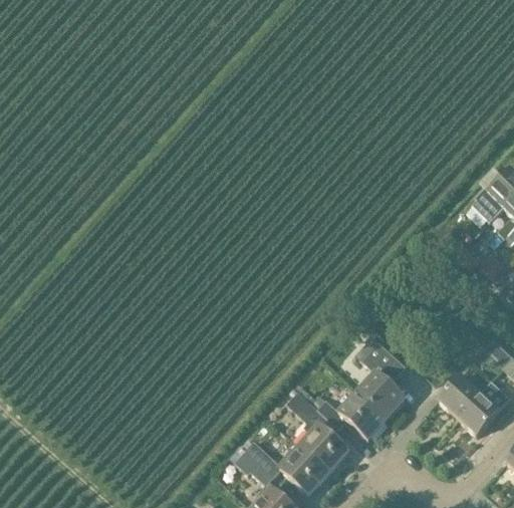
[(490,222),(505,206),(513,196),(513,168),(512,166),(488,191),(485,188),(475,199),(477,200),(472,206),(490,222)]
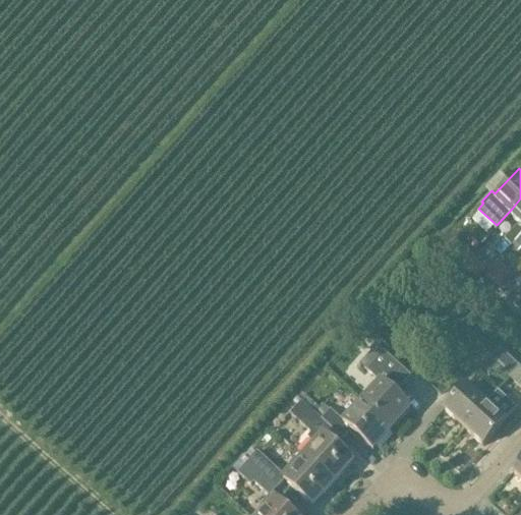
[(512,240),(520,230),(520,198),(512,209),(520,218),(506,233),(512,240)]
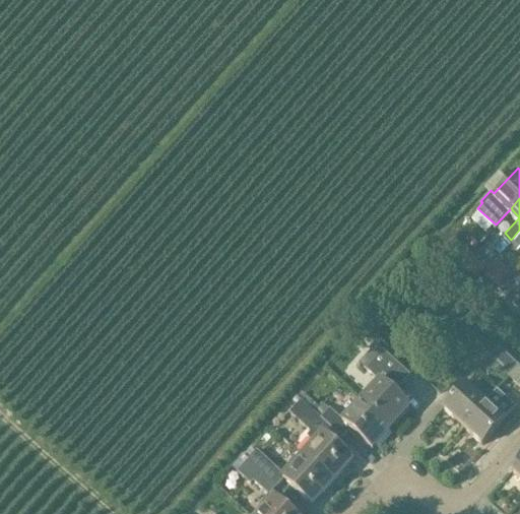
[(519,230),(511,240),(518,246),(519,244),(519,230)]
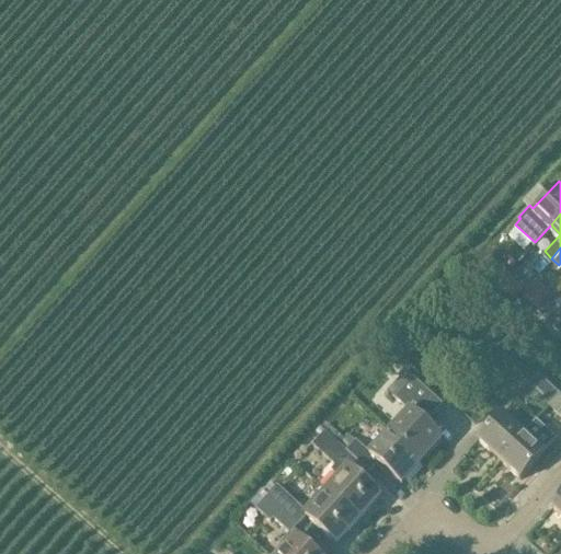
[(497,280),(510,268),(492,252),(480,265),(497,280)]
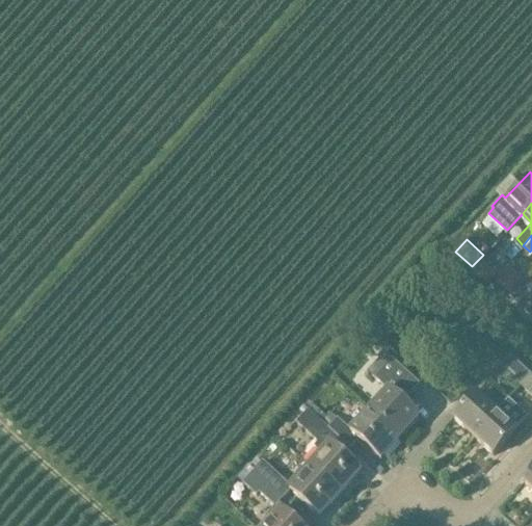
[(483,255),(472,266),(487,281),(498,268),(483,255)]
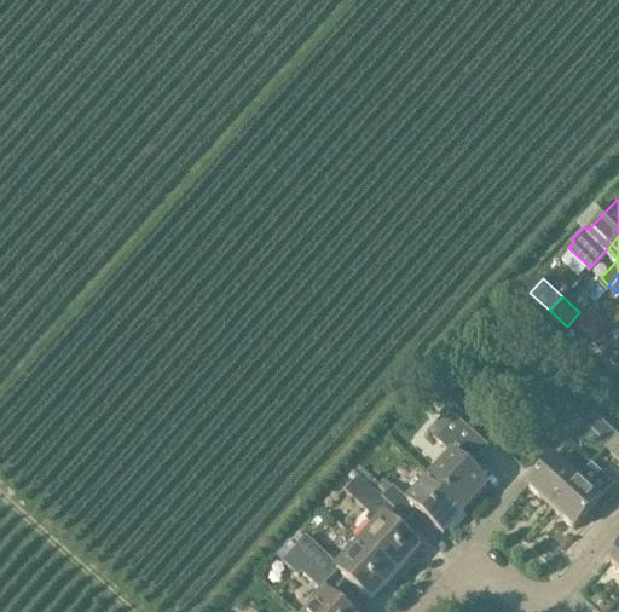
[(584,312),(574,322),(590,338),(600,328),(584,312)]
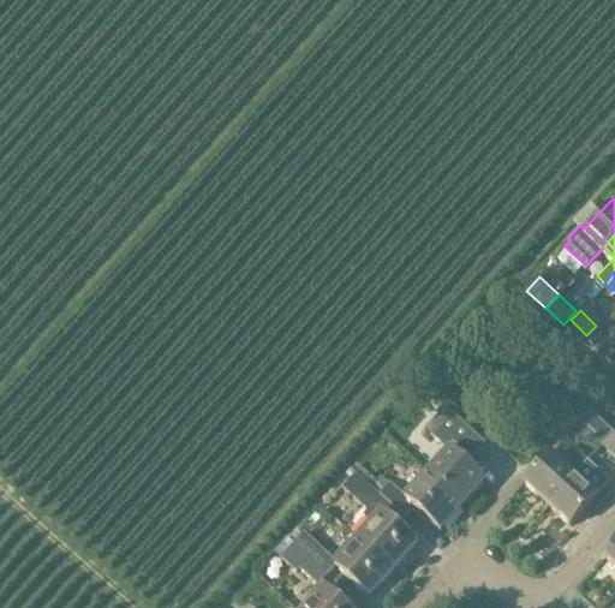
[(611,337),(601,326),(589,338),(601,347),(611,337)]
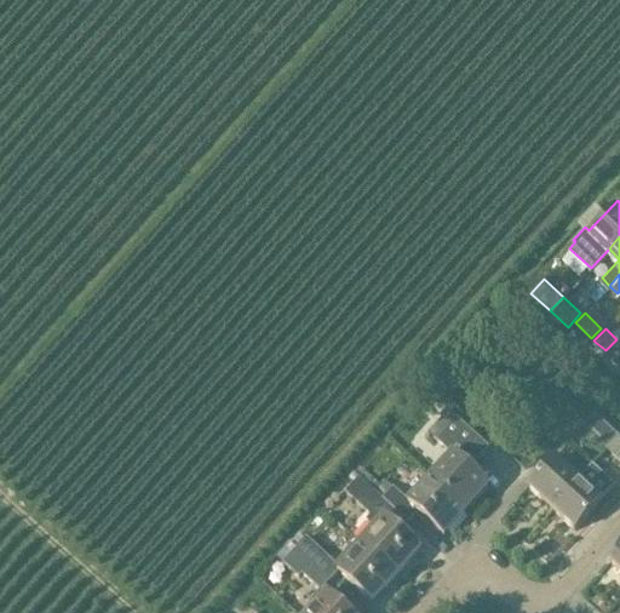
[(472,407),(483,396),(468,383),(458,394),(472,407)]
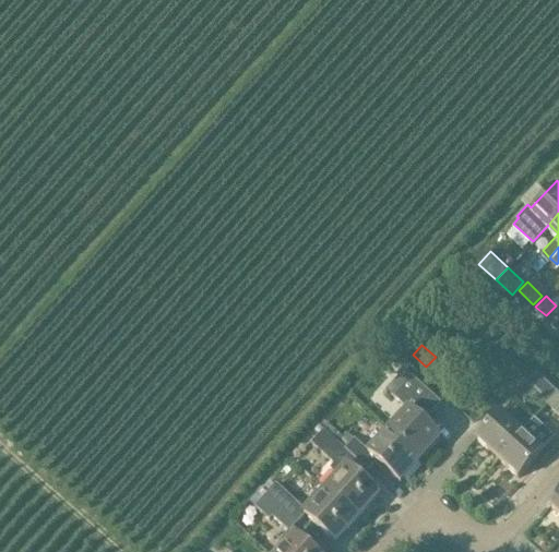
[(402,363),(396,370),(399,372),(406,380),(413,373),(402,363)]
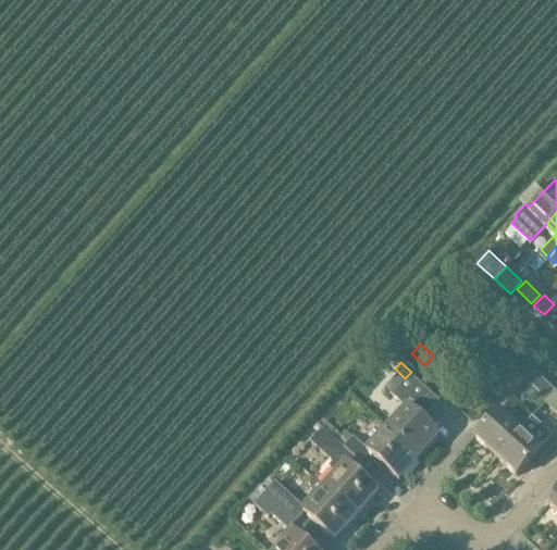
[(547,399),(556,388),(556,387),(536,369),(525,379),(547,399)]
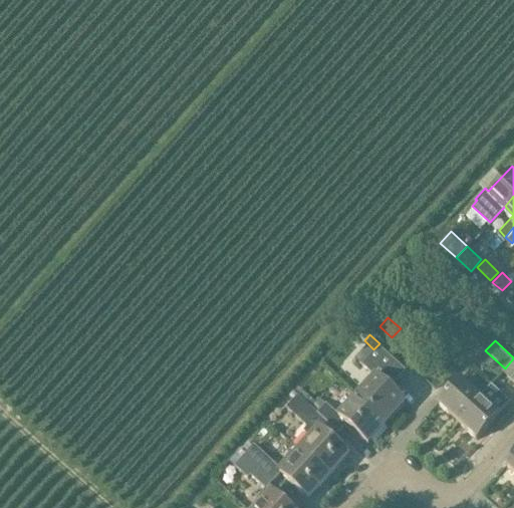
[(356,394),(387,421),(406,400),(391,386),(407,367),(379,343),(373,349),(362,361),(374,372),(356,394)]
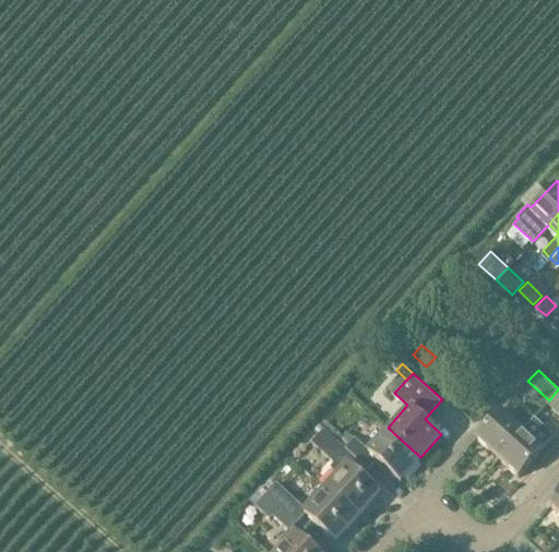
[(558,409),(558,390),(549,400),(558,409)]
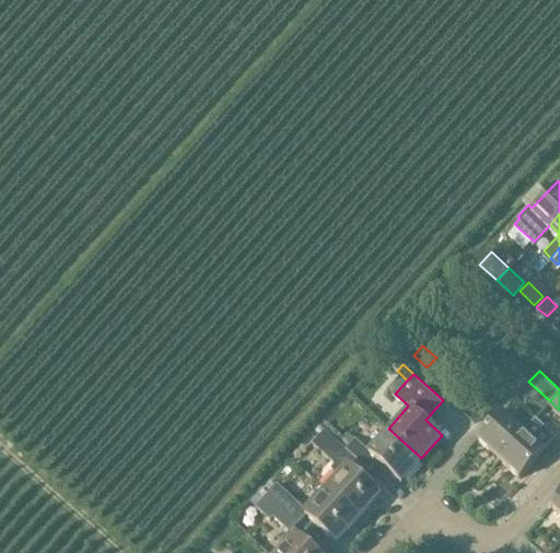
[(504,409),(479,436),(500,455),(525,428),(504,409)]
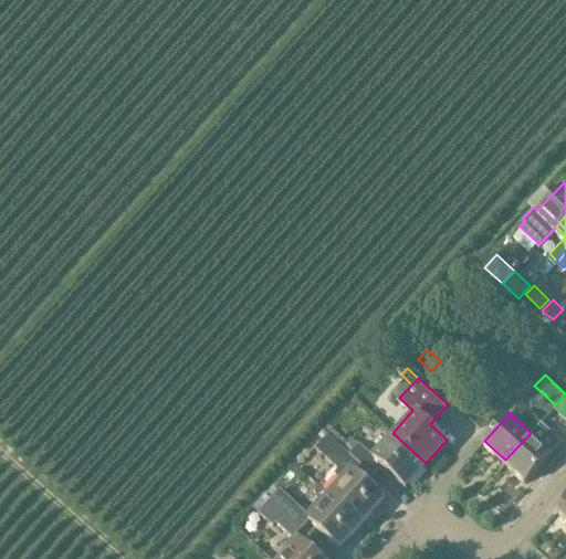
[(531,433),(505,460),(526,480),(552,452),(551,451),(563,439),(542,420),(531,433)]
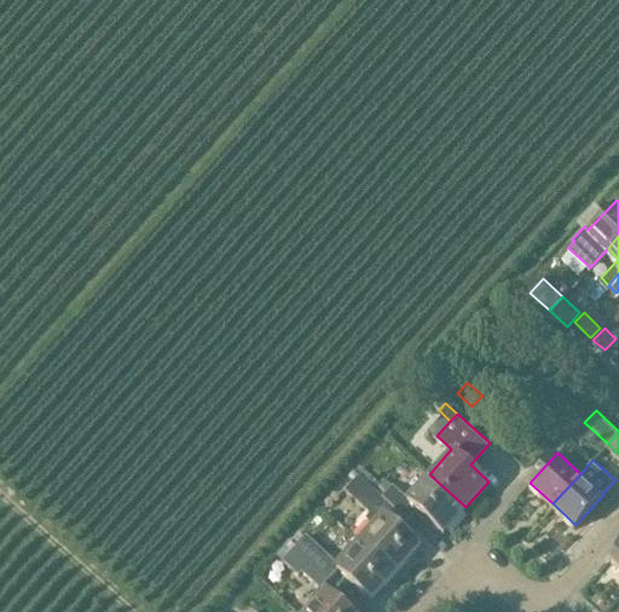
[(362,465),(356,471),(359,473),(365,478),(370,472),(362,465)]
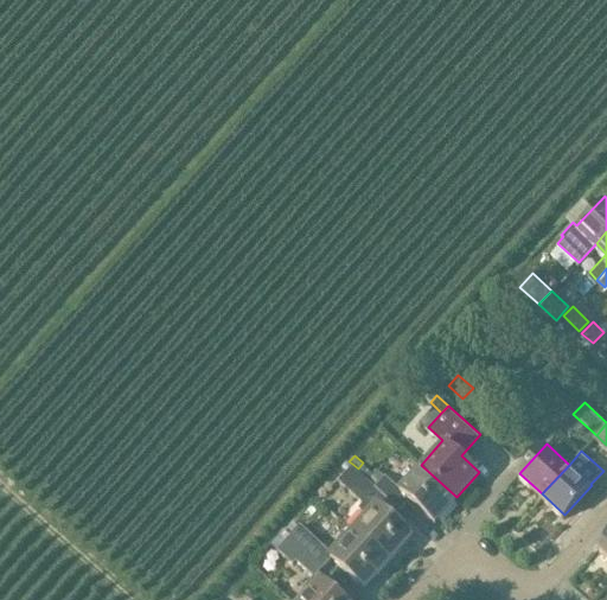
[(358,496),(371,480),(358,468),(352,464),(339,479),(358,496)]
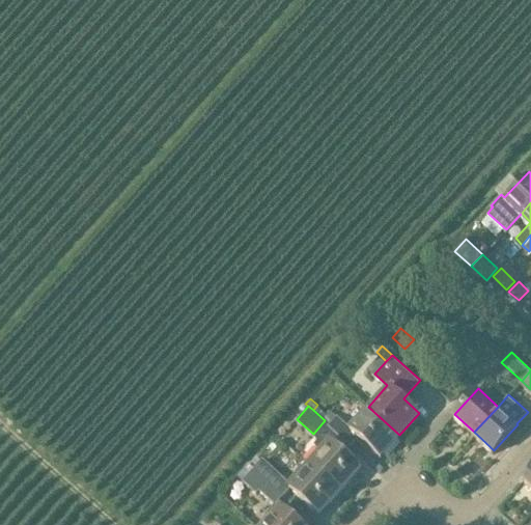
[(381,456),(399,435),(368,407),(351,425),(337,414),(328,424),(351,444),(359,436),(381,456)]
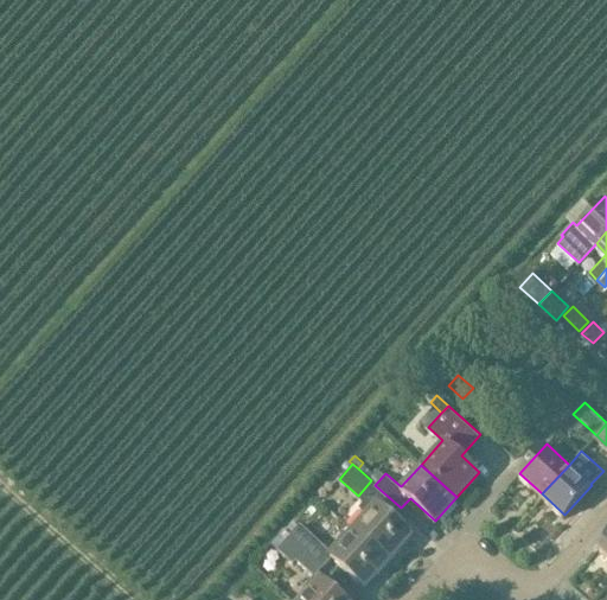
[(411,534),(389,514),(376,502),(353,527),(389,559),(411,534)]
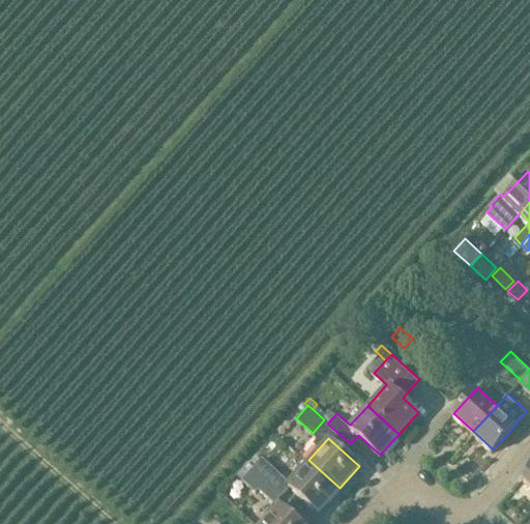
[(255,453),(248,461),(253,465),(260,458),(258,455),(255,453)]
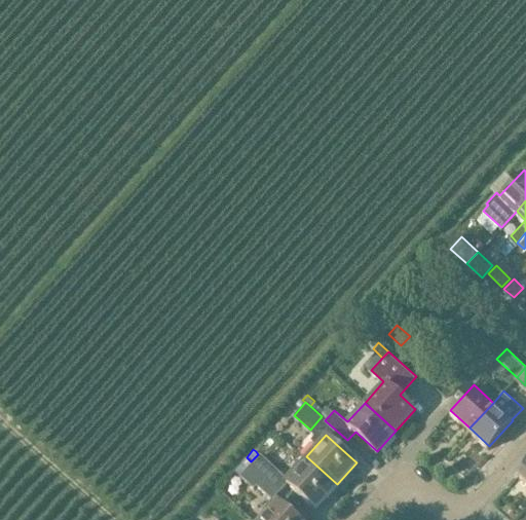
[(258,454),(251,461),(271,480),(272,479),(280,487),(288,480),(316,507),(337,484),(306,456),(288,477),(260,452),(258,454)]
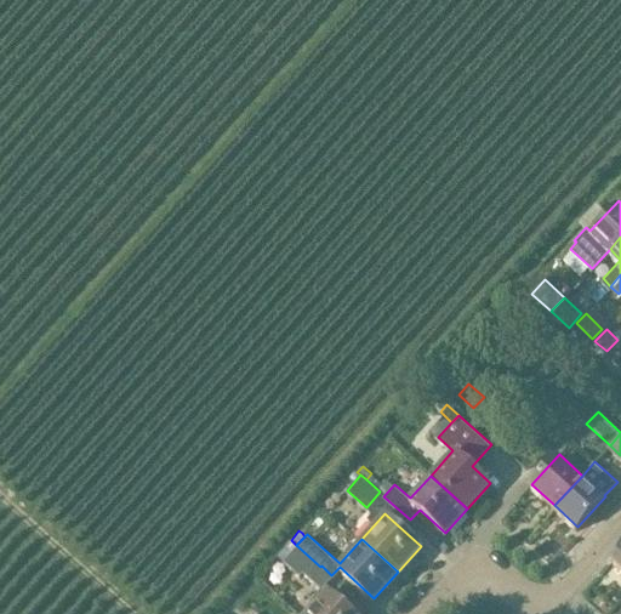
[(291,540),(278,555),(280,557),(283,560),(296,545),(291,540)]
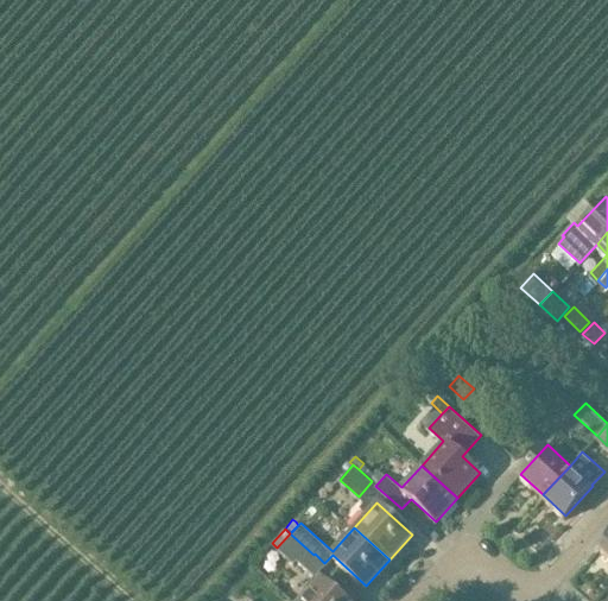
[(298,600),(347,600),(321,577),(320,579),(316,574),(324,563),(315,554),(314,555),(290,533),(277,548),(292,563),(296,560),(314,574),(305,583),(310,589),(298,600)]
